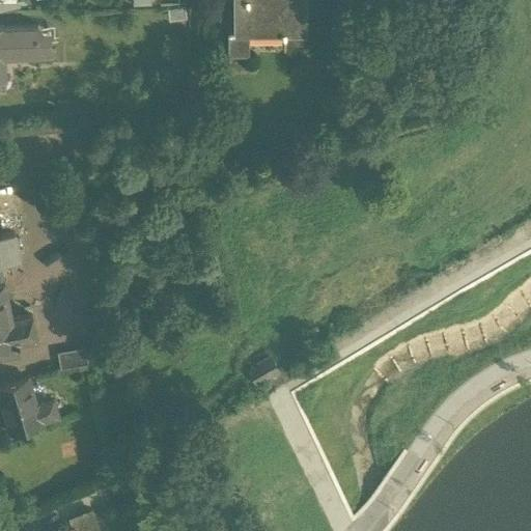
[(305,0),(232,0),(233,36),(248,36),(248,29),(281,29),(281,37),(284,37),(284,36),(306,36),(305,0)]
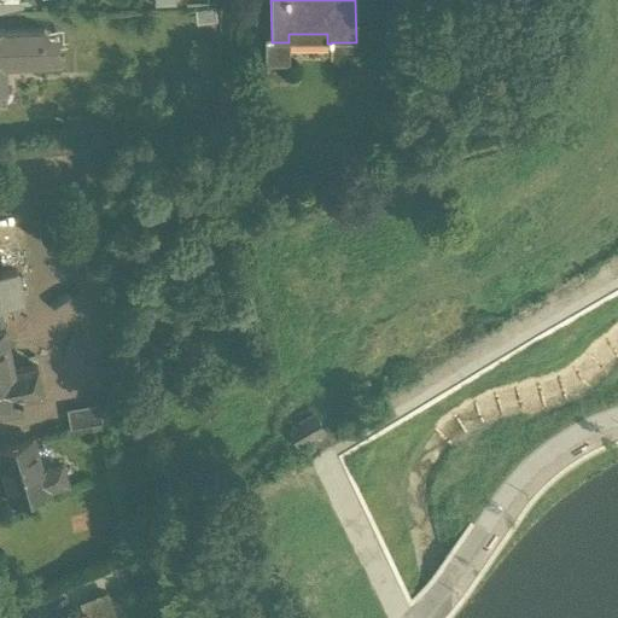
[(4,29),(0,29),(0,85),(6,86),(5,58),(45,56),(44,29),(4,30),(4,29)]
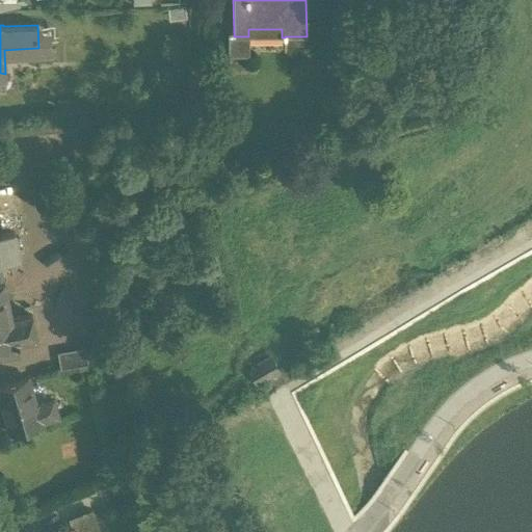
[(191,54),(178,55),(179,68),(192,67),(191,54)]
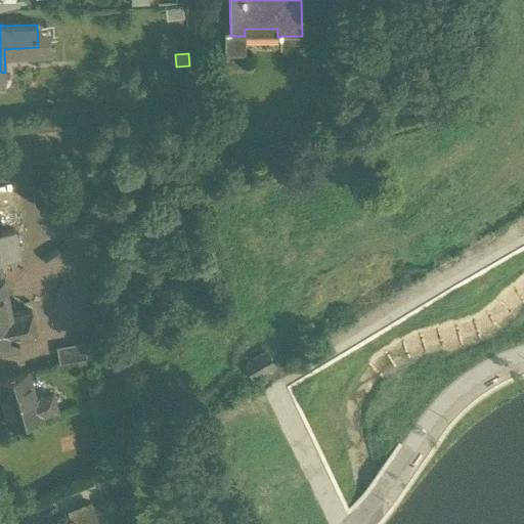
[(0,347),(17,344),(15,336),(36,332),(31,308),(10,312),(1,258),(17,255),(18,253),(14,229),(12,228),(0,229),(0,347)]
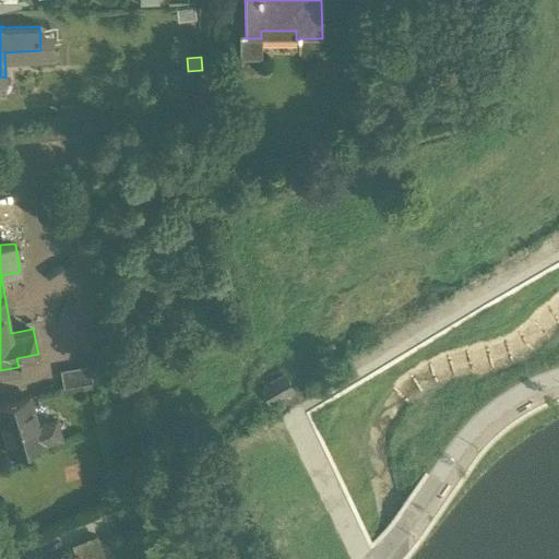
[(88,366),(60,370),(62,389),(92,383),(88,366)]
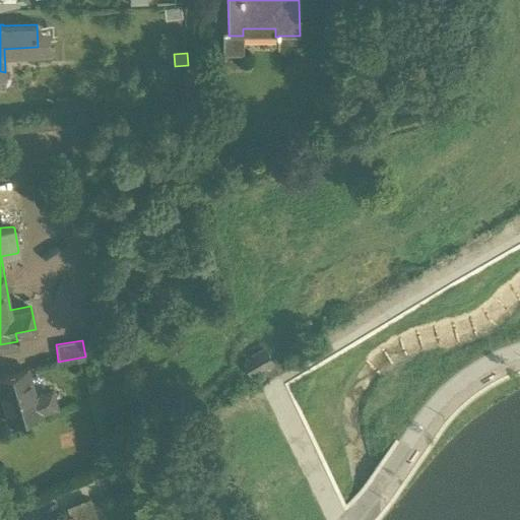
[(265,350),(242,364),(250,378),(273,365),(265,350)]
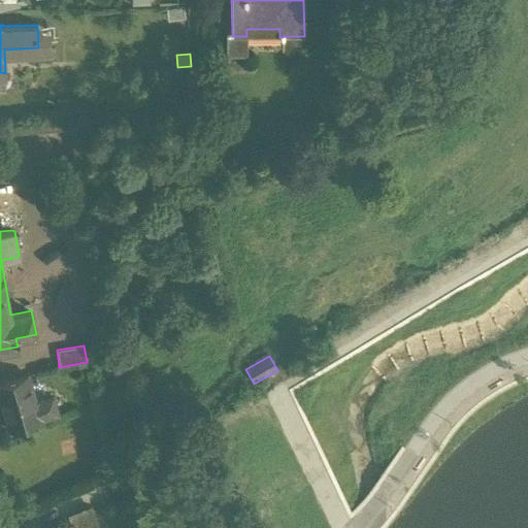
[(27,374),(0,383),(0,398),(1,403),(0,403),(4,416),(5,416),(9,430),(43,420),(43,419),(58,415),(53,397),(35,402),(27,374)]
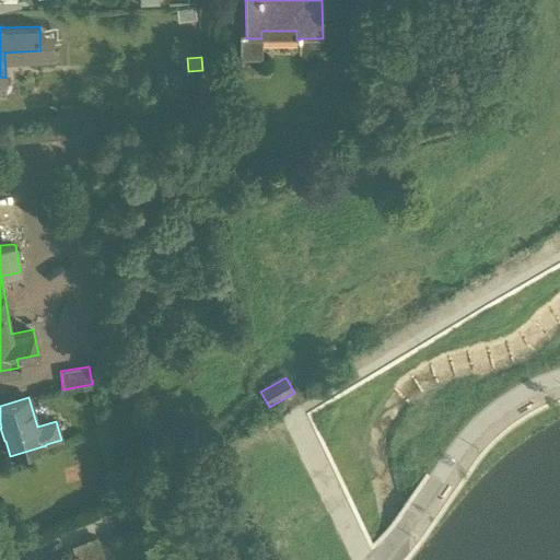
[(79,553),(60,559),(103,559),(96,538),(77,545),(79,553)]
